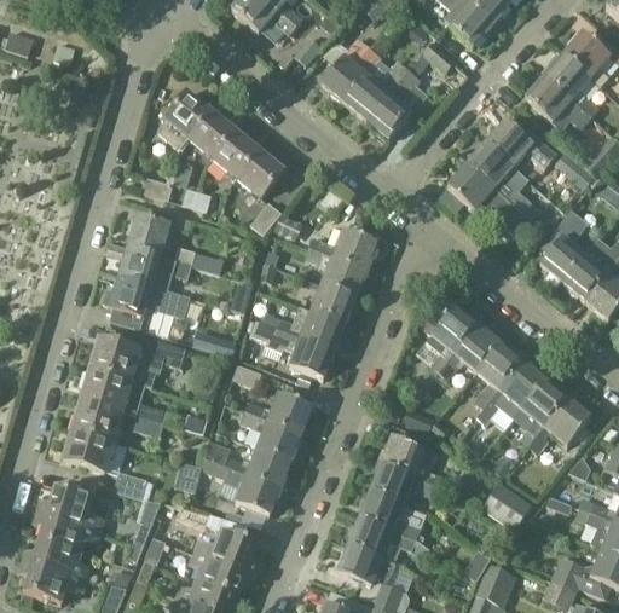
[(290,35),(296,27),(265,0),(239,0),(232,10),(259,33),(272,18),(290,35)]
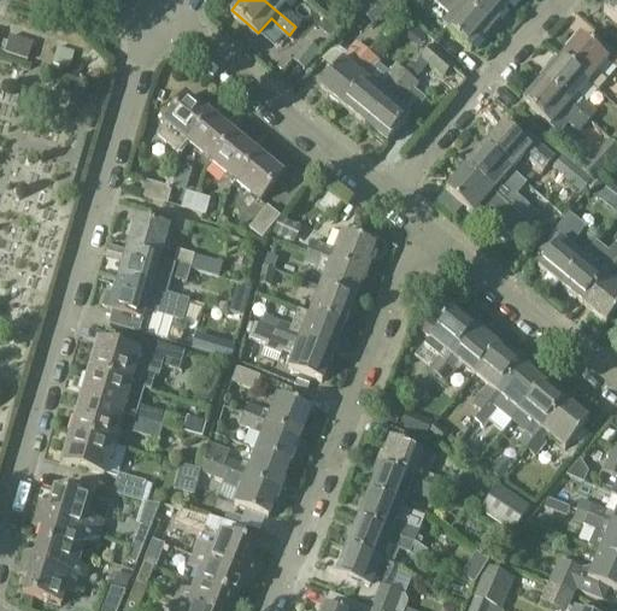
[(264,0),(295,27),(304,18),(285,3),(286,0),(264,0)]
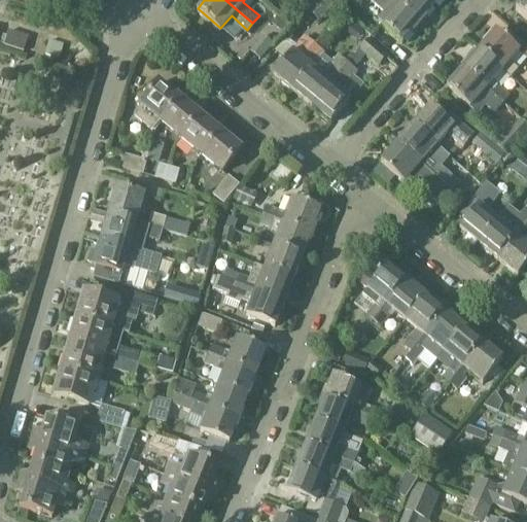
[(301,0),(305,2),(301,6),(306,10),(312,3),(315,0),(301,0)]
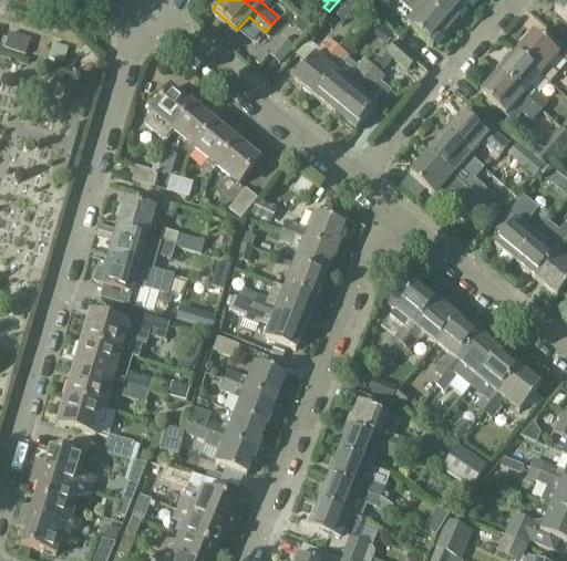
[(343,19),(360,0),(339,0),(332,9),(343,19)]
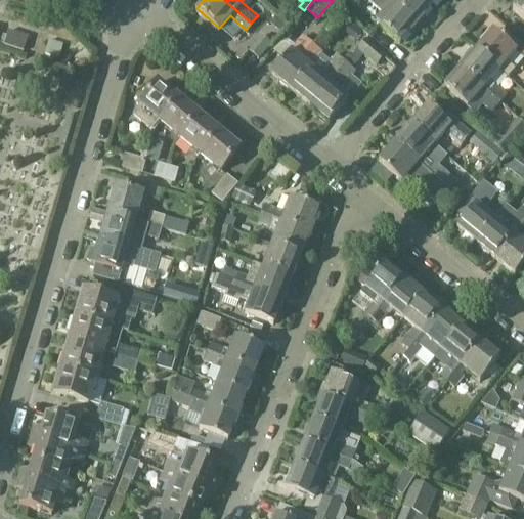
[(400,39),(417,19),(394,0),(372,0),(384,10),(377,18),(400,39)]
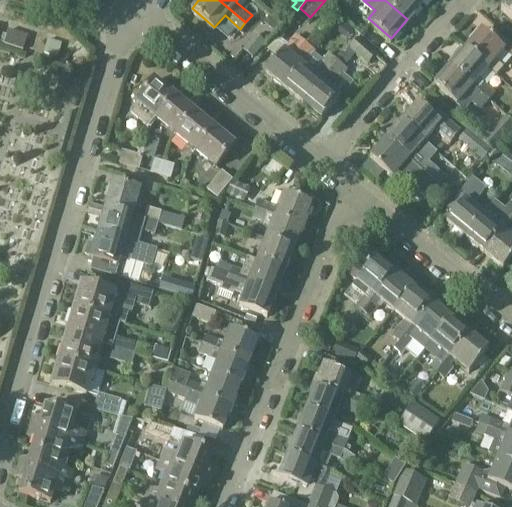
[(385,0),(407,19),(423,1),(422,0),(385,0)]
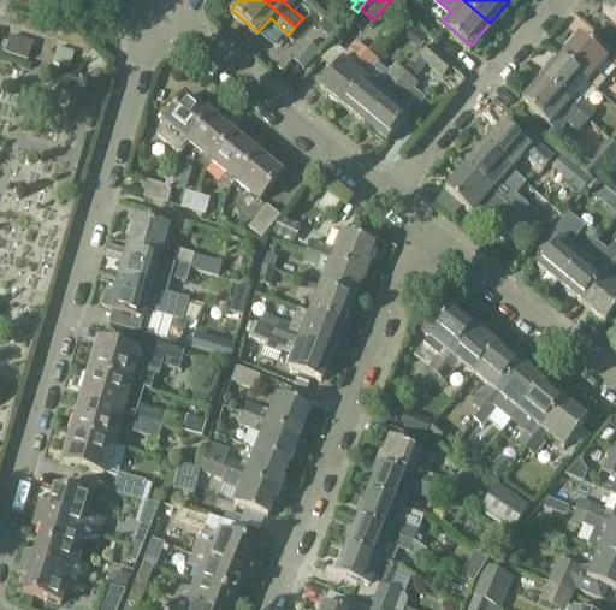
[(615,18),(615,0),(609,0),(603,7),(615,18)]
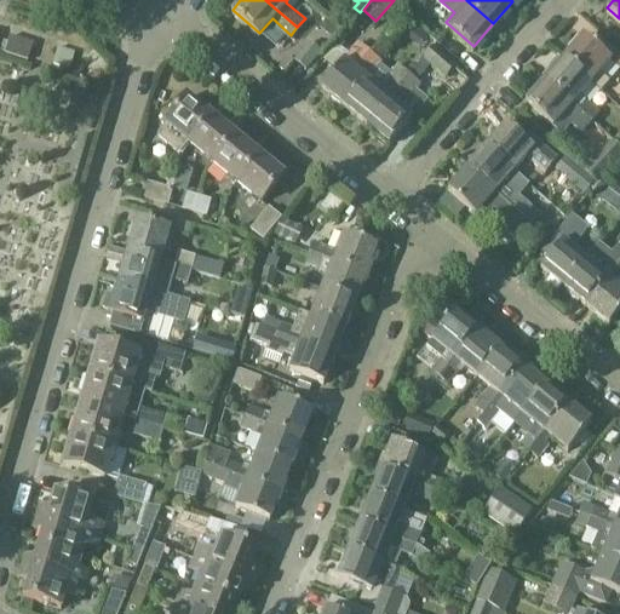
[(585,34),(564,56),(592,80),(601,87),(609,78),(601,70),(612,58),(585,34)]
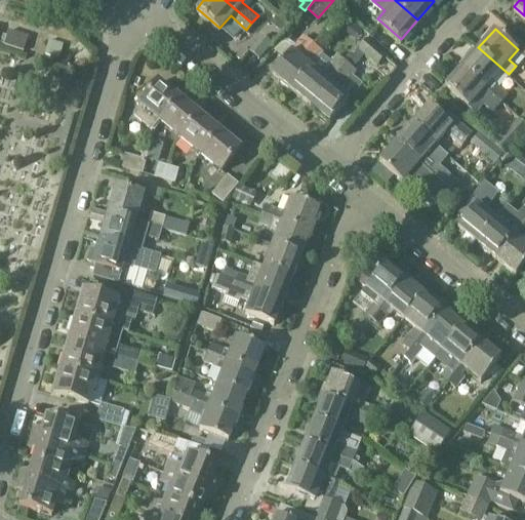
[(259,56),(273,40),(263,33),(250,48),(259,56)]
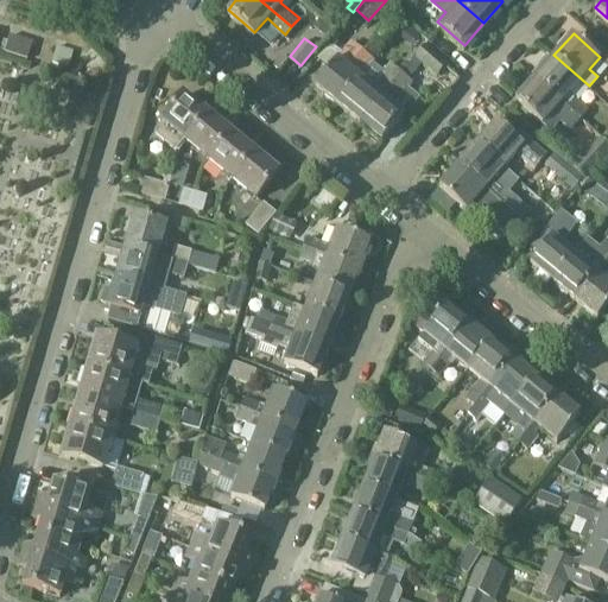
[(448,61),(426,42),(417,52),(438,71),(448,61)]
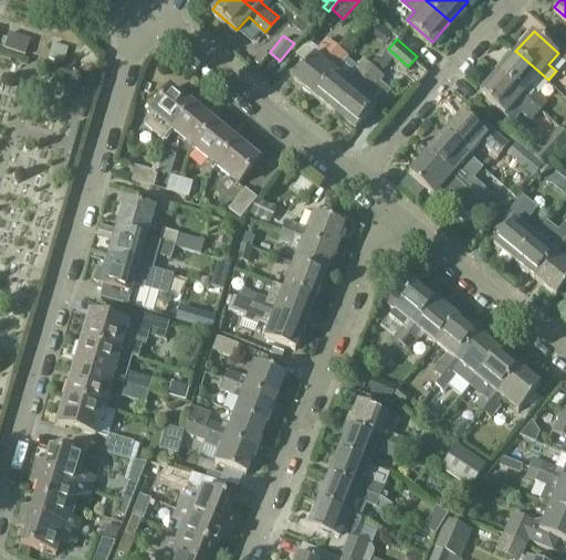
[(314,95),(335,70),(335,69),(342,60),(320,42),(313,50),(315,52),(293,77),(314,95)]
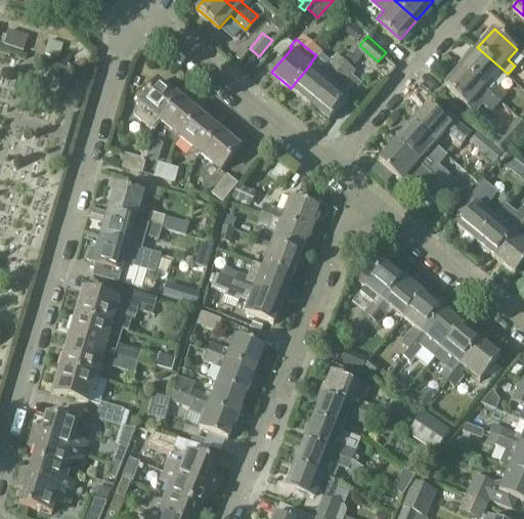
[(477,47),(461,66),(499,100),(506,93),(490,79),(500,68),(477,47)]
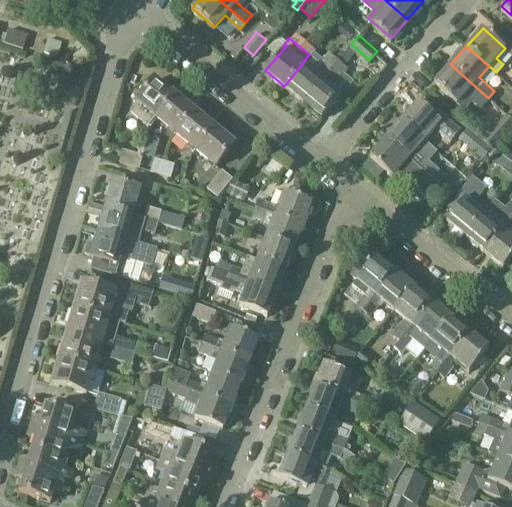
[(303,63),(284,86),(302,101),(338,58),(328,49),(311,69),(303,63)]
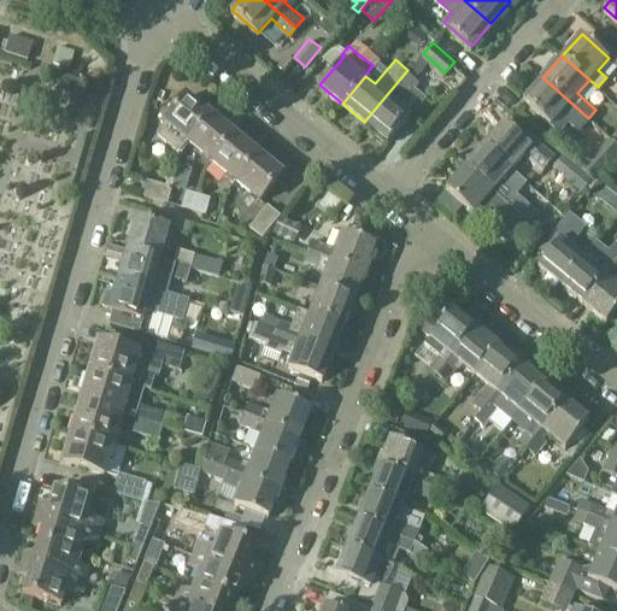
[(407,70),(364,122),(387,142),(411,113),(399,104),(418,80),(407,70)]
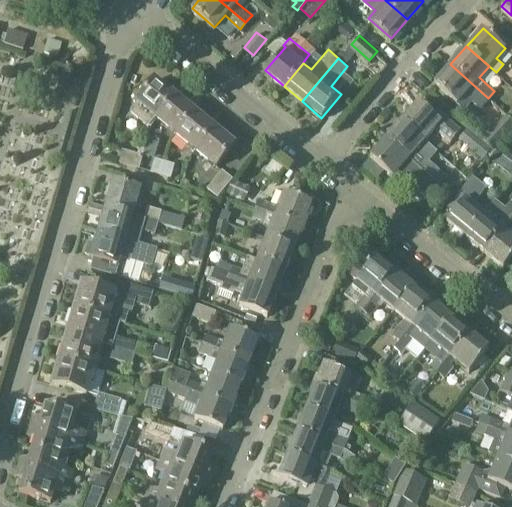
[(488,98),(450,64),(434,83),(463,108),(471,100),(480,107),(480,106),(488,98)]
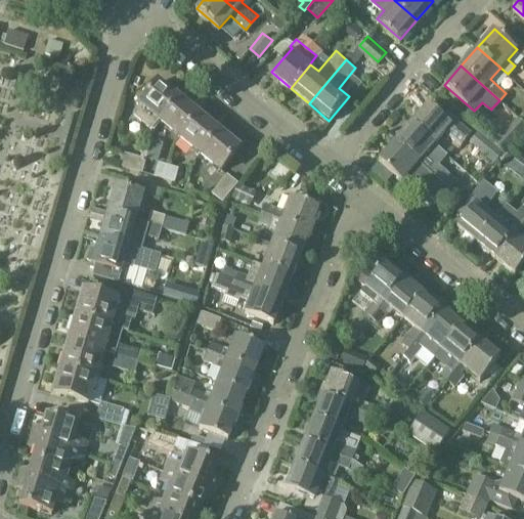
[(155,126),(162,118),(180,95),(170,87),(172,84),(164,78),(162,80),(159,78),(133,109),(155,126)]
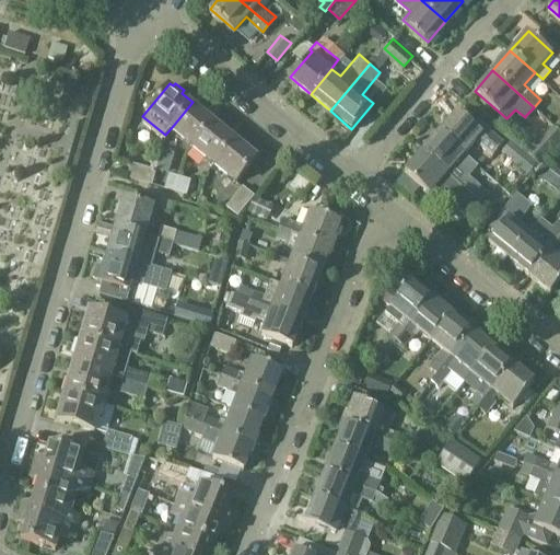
[(173,126),(194,142),(213,119),(193,102),(173,126)]
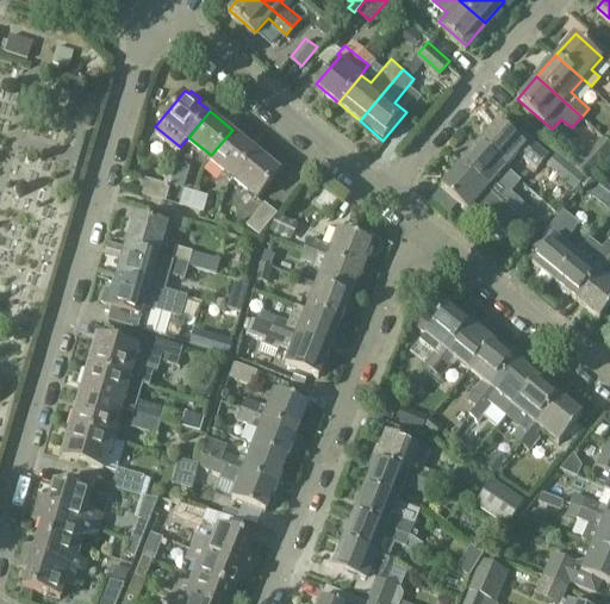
[(479,141),(506,164),(518,151),(536,168),(543,160),(498,119),(479,141)]
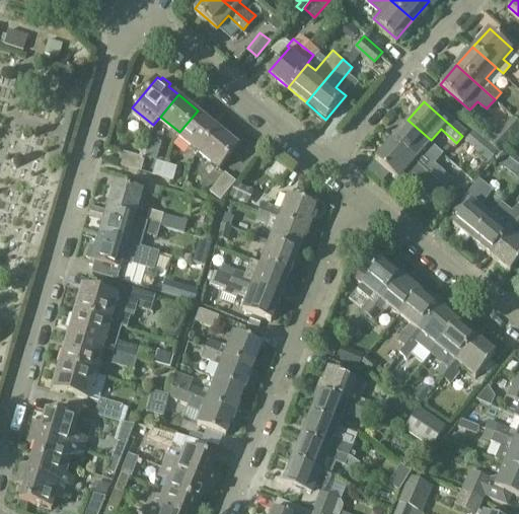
[(179,132),(199,148),(218,127),(198,111),(179,132)]
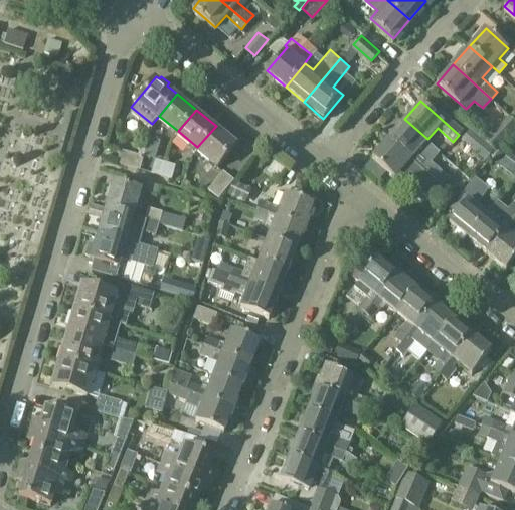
[(514,126),(514,118),(509,113),(500,123),(486,139),(495,147),(496,148),(514,126)]
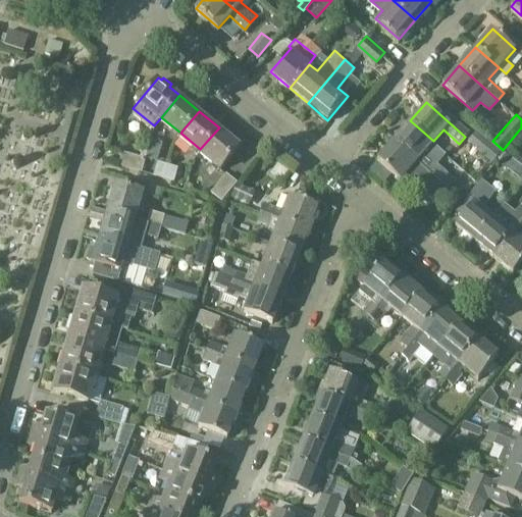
[(394,140),(432,173),(438,167),(430,159),(440,148),(433,141),(410,120),(394,140)]
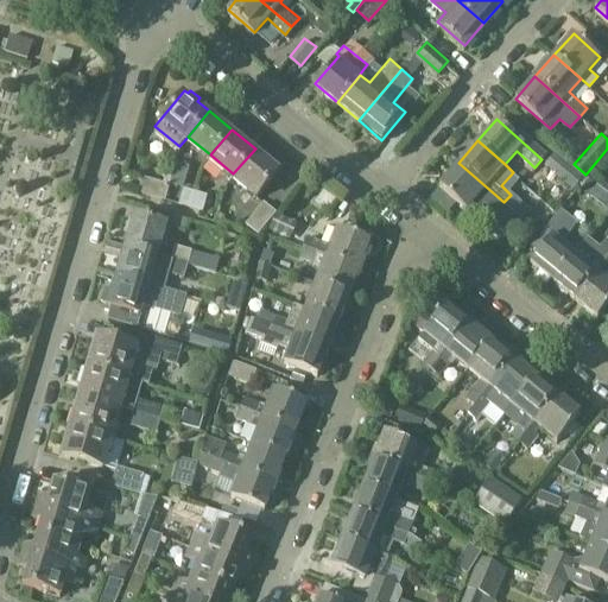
[(258,151),(255,149),(233,173),(258,194),(278,168),(267,158),(268,156),(260,147),(258,151)]
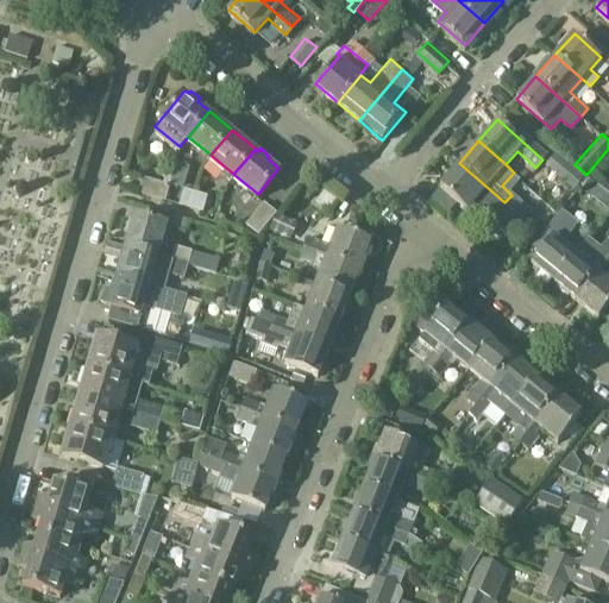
[(575,187),(585,174),(575,164),(556,149),(545,162),(575,187)]
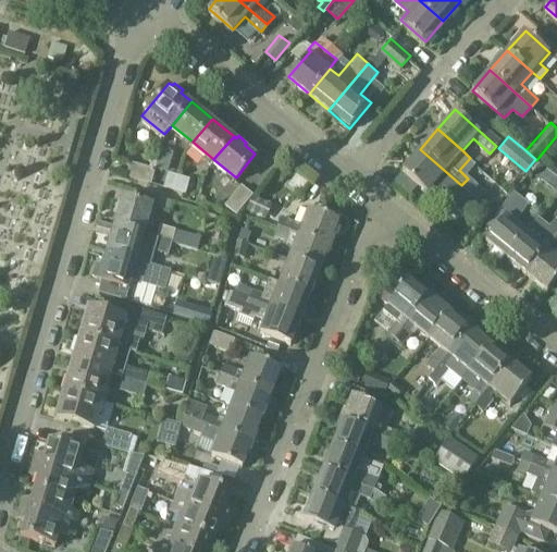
[(472,196),(461,185),(420,149),(403,169),(433,196),(444,183),(466,204),(472,196)]
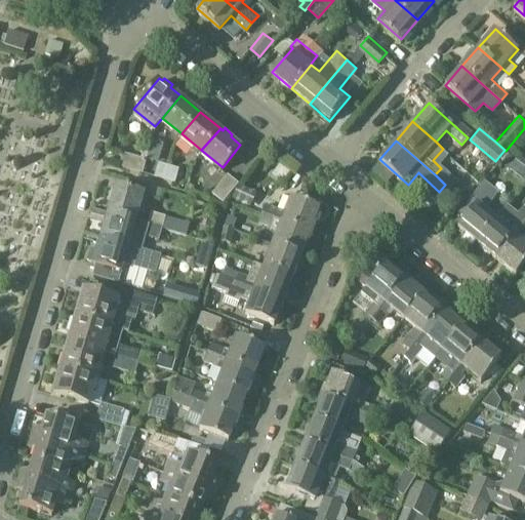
[(122,150),(118,163),(143,170),(148,152),(143,150),(140,156),(122,150)]
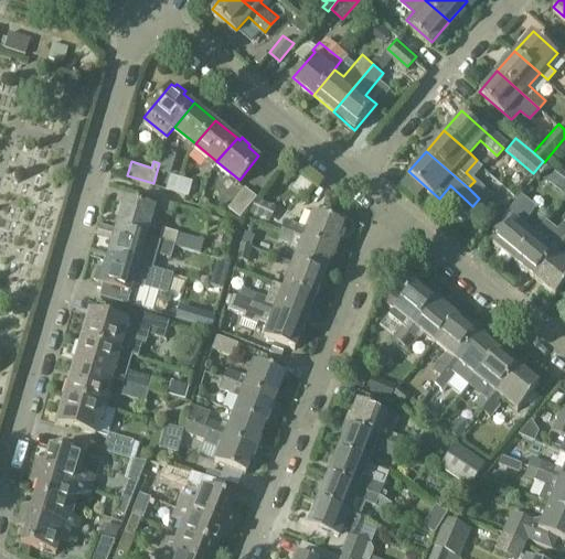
[(177,190),(181,175),(170,172),(166,186),(177,190)]
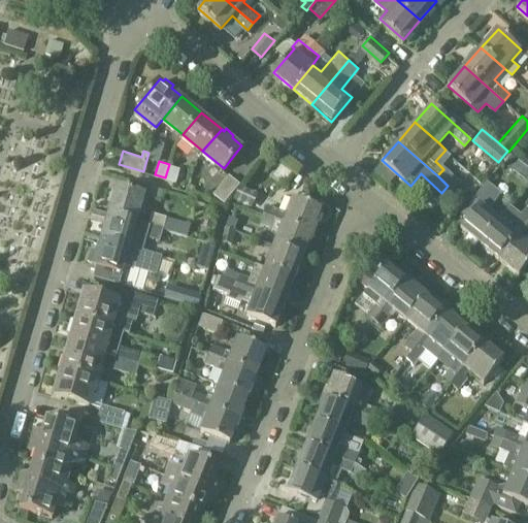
[(169,164),(165,177),(175,181),(179,167),(169,164)]
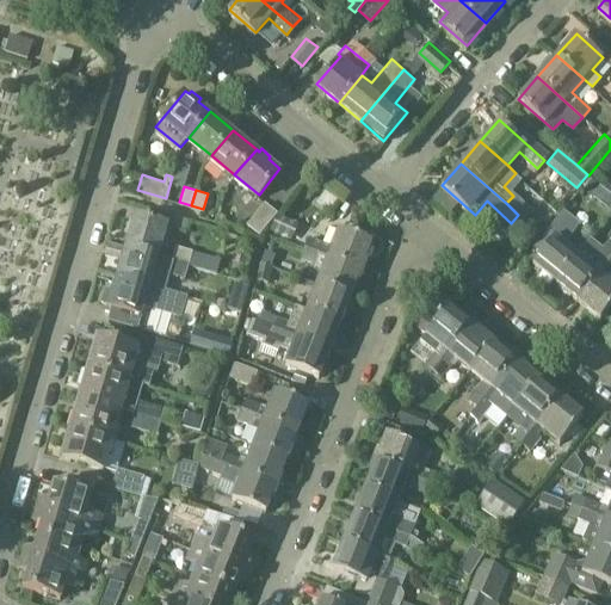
[(277,211),(278,209),(266,199),(248,221),(260,230),(277,211)]
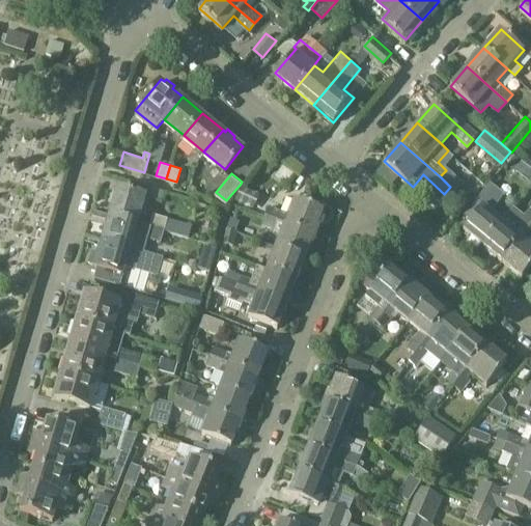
[(465,226),(484,242),(503,218),(492,209),(505,192),(490,180),(476,197),(483,203),(465,226)]
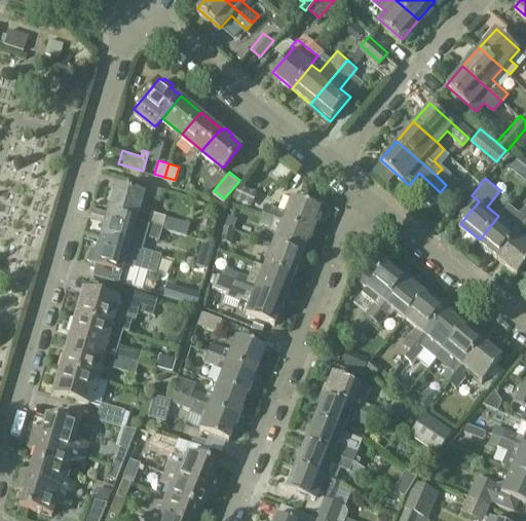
[(232,195),(251,202),(257,189),(238,182),(232,195)]
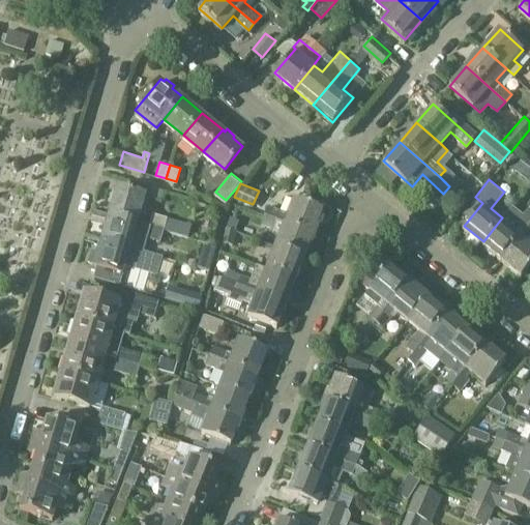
[(118,184),(111,209),(140,216),(142,208),(146,209),(150,196),(146,195),(146,192),(118,184)]
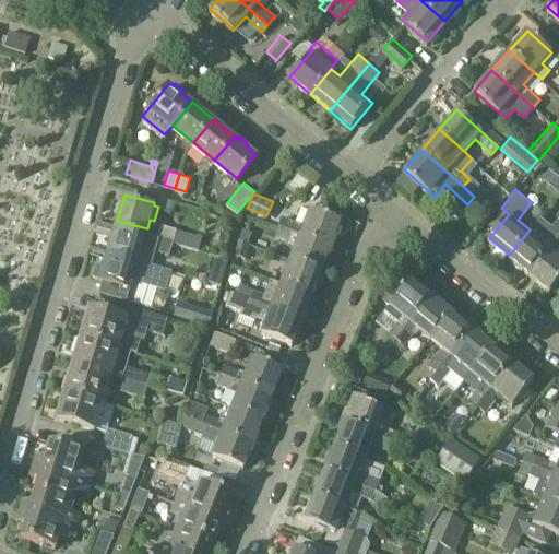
[(281,223),(332,243),(341,219),(310,207),(305,223),(284,215),(281,223)]
